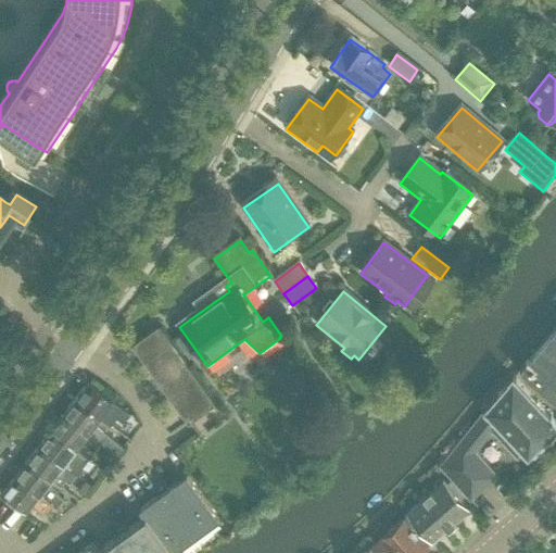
[(555,329),(520,373),(555,402),(555,329)]
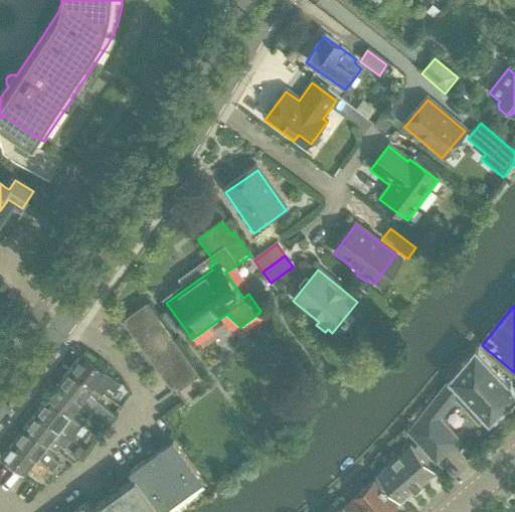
[(173,395),(196,379),(148,309),(125,324),(131,333),(173,395)]
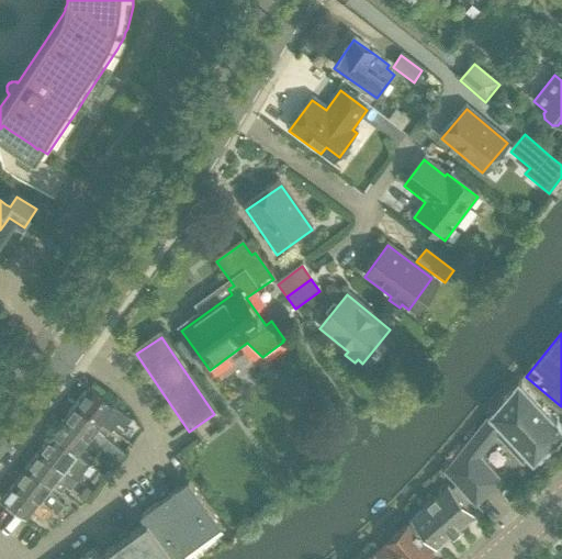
[(561,436),(561,428),(532,398),(520,383),(493,416),(504,428),(497,438),(504,445),(508,445),(514,450),(513,455),(523,466),(528,460),(530,462),(529,462),(530,464),(547,448),(548,449),(561,436)]
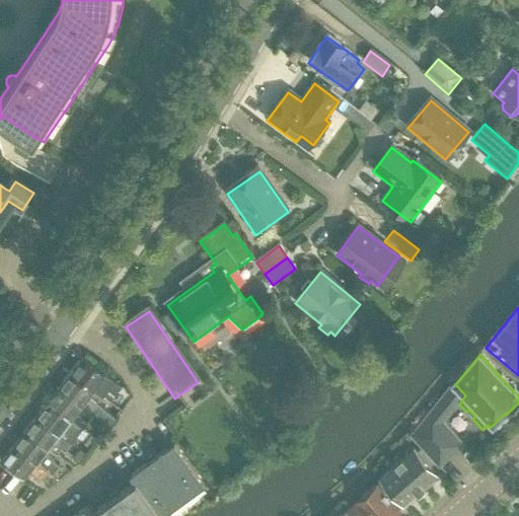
[(83,360),(71,375),(94,392),(103,399),(108,391),(115,395),(121,388),(83,360)]
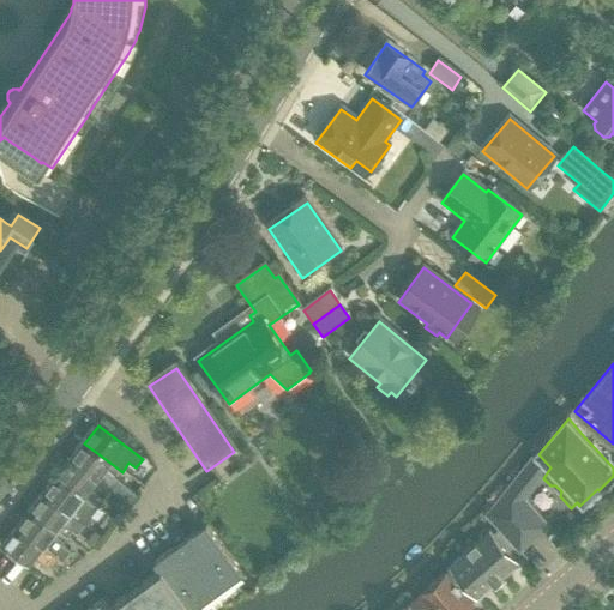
[(106,471),(112,464),(84,444),(72,459),(113,491),(131,505),(138,495),(106,471)]
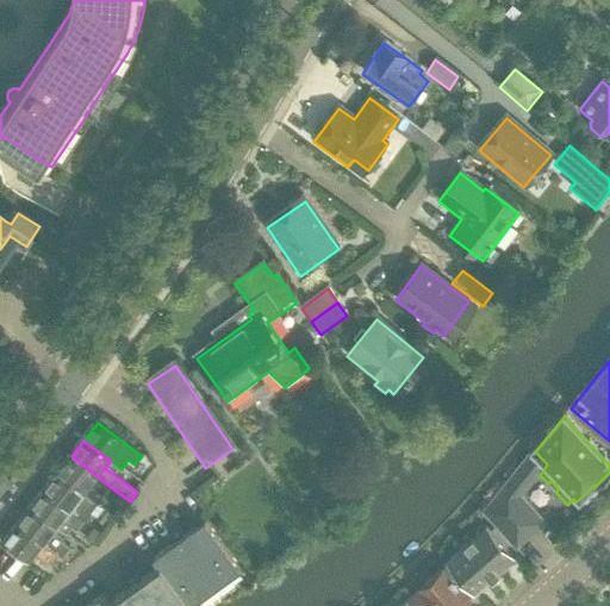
[(545,525),(521,498),(540,475),(547,464),(535,451),(529,458),(530,460),(484,514),(512,545),(516,550),(545,525)]
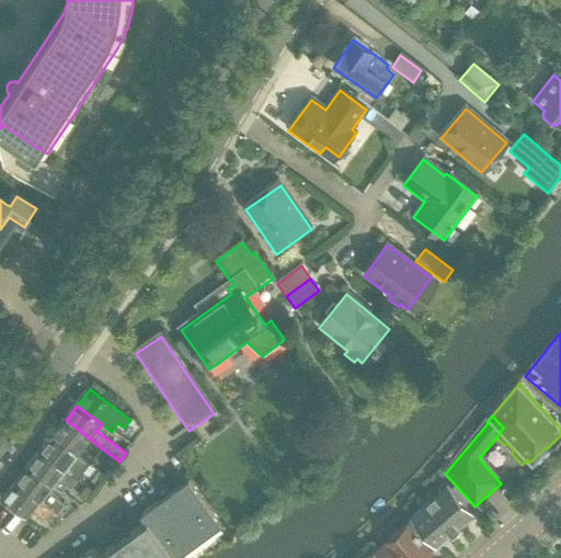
[(95,458),(103,450),(66,420),(53,436),(77,455),(82,448),(95,458)]
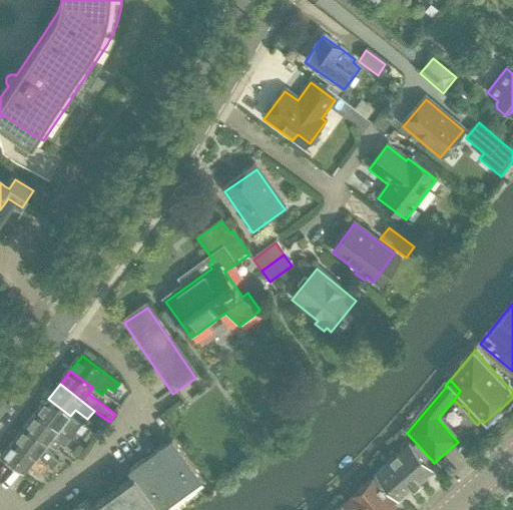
[(48,399),(37,414),(70,439),(81,425),(70,417),(70,416),(48,399)]
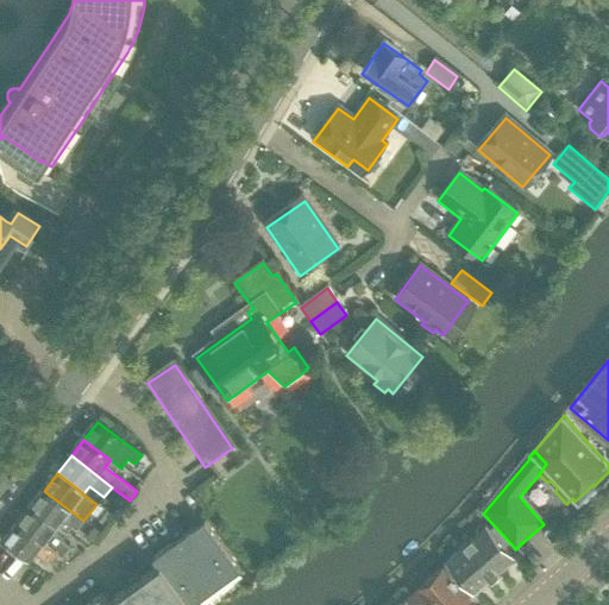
[(44,491),(31,508),(57,528),(66,535),(71,528),(76,531),(83,521),(44,491)]
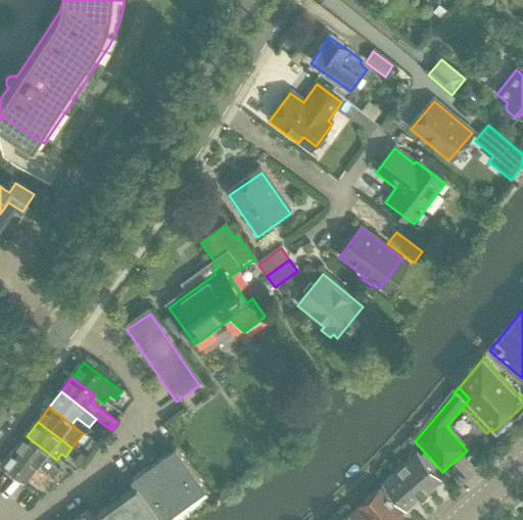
[(49,454),(27,436),(14,451),(48,477),(53,481),(60,472),(44,460),(49,454)]
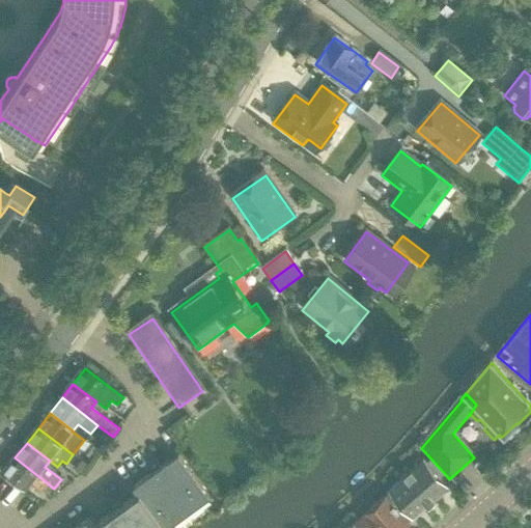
[(210,498),(177,454),(133,488),(137,495),(162,527),(169,527),(210,498)]
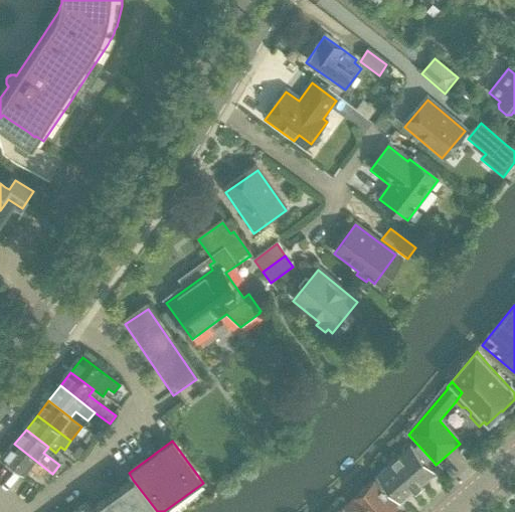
[(41,478),(47,470),(14,444),(2,460),(24,477),(30,469),(41,478)]
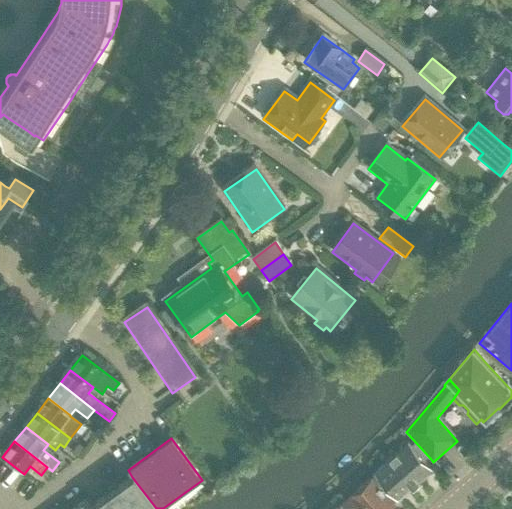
[(408,445),(376,474),(377,476),(378,476),(391,490),(390,491),(399,501),(433,471),(425,463),(430,458),(416,443),(411,448),(409,445),(408,445)]
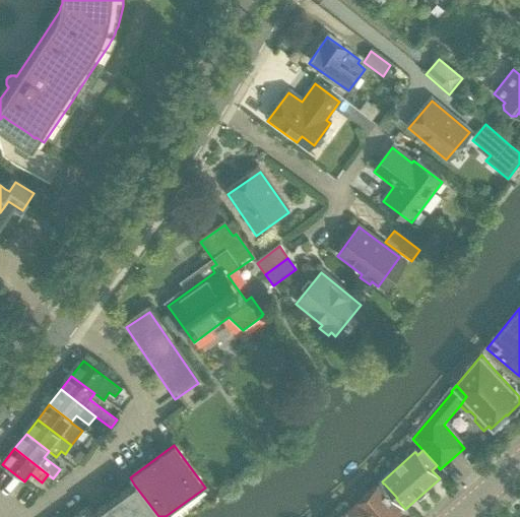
[(79,466),(87,456),(80,452),(73,461),(79,466)]
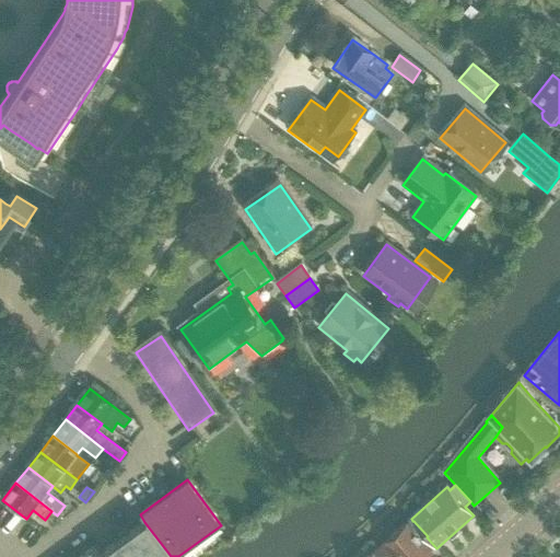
[(422,542),(427,537),(428,536),(413,521),(412,521),(408,525),(407,524),(380,549),(386,556),(428,556),(432,553),(422,542)]
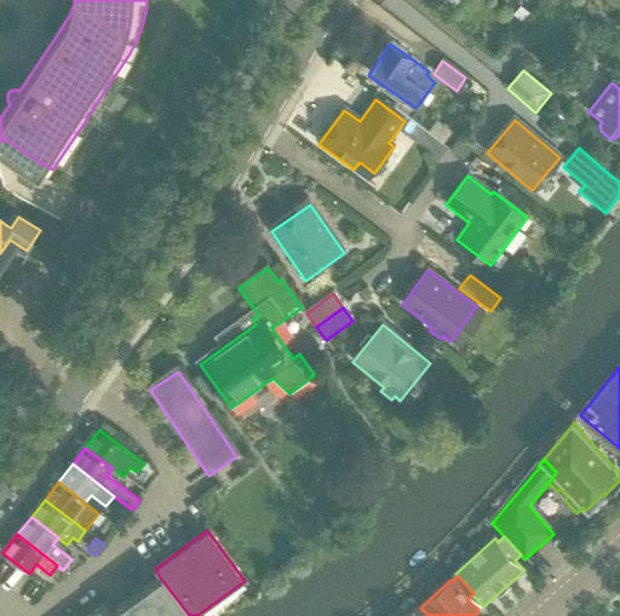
[(189,615),(160,577),(110,614),(112,615),(189,615)]
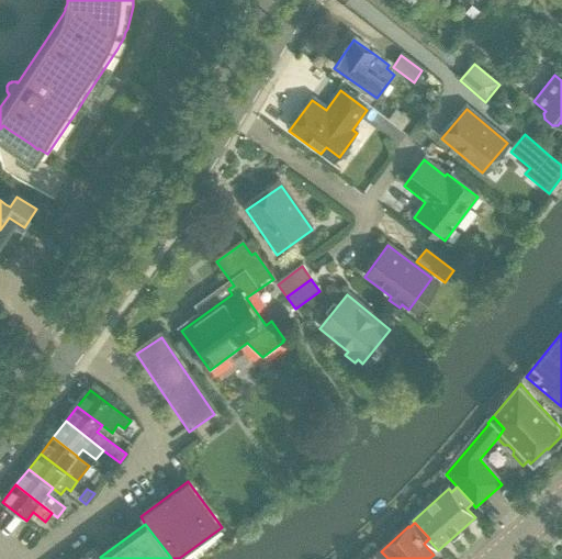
[(101,558),(100,557),(94,549),(81,558),(101,558)]
